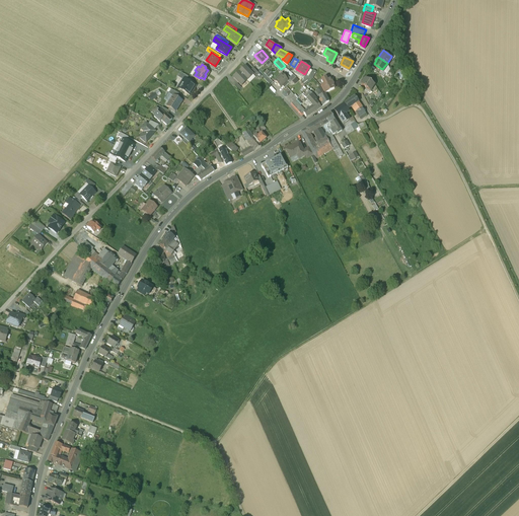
[(252,73),(245,65),(239,70),(247,78),(252,73)]
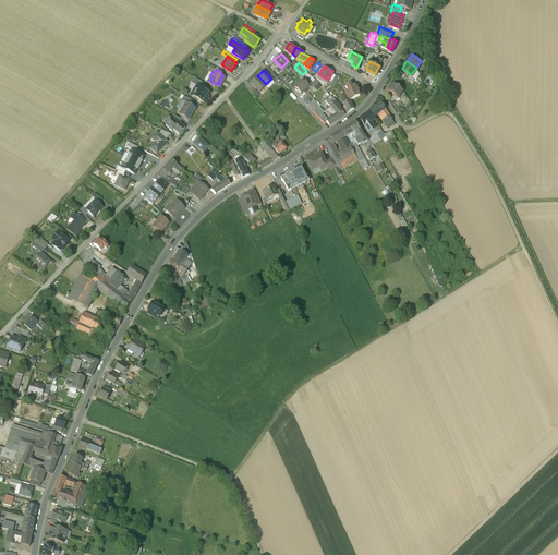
[(336,73),(332,71),(328,79),(335,83),(337,81),(340,74),(337,73),(336,73)]
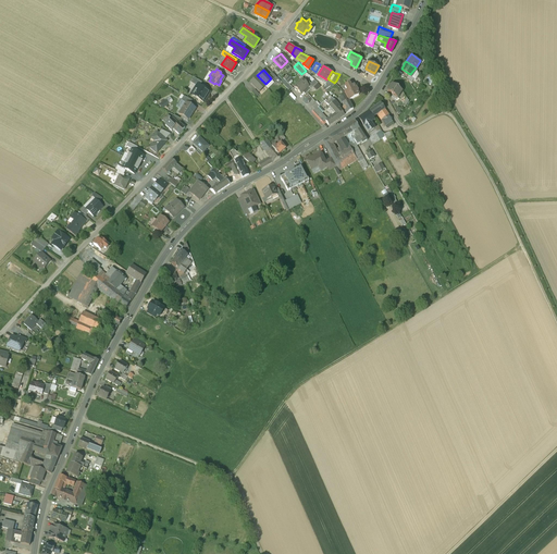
[(265,84),(257,75),(250,81),(259,89),(265,84)]
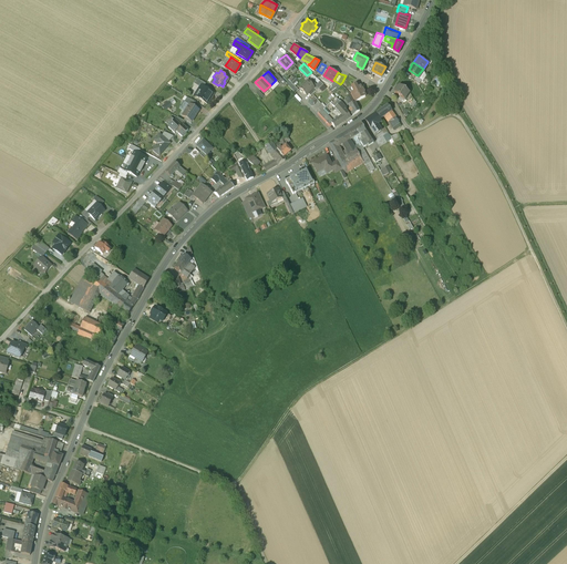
[(313,85),(307,79),(299,86),(306,93),(308,91),(313,85)]
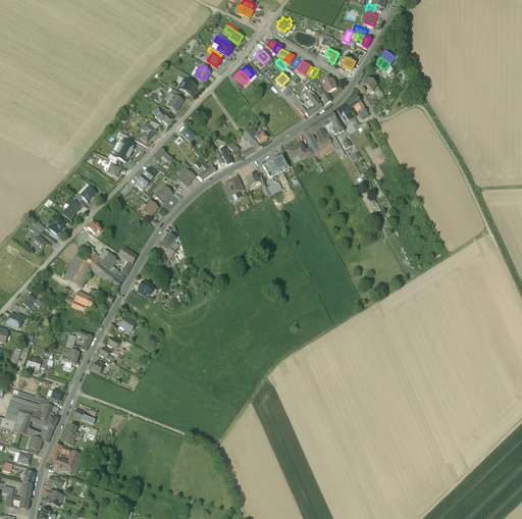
[(278,85),(269,75),(266,78),(275,88),(278,85)]
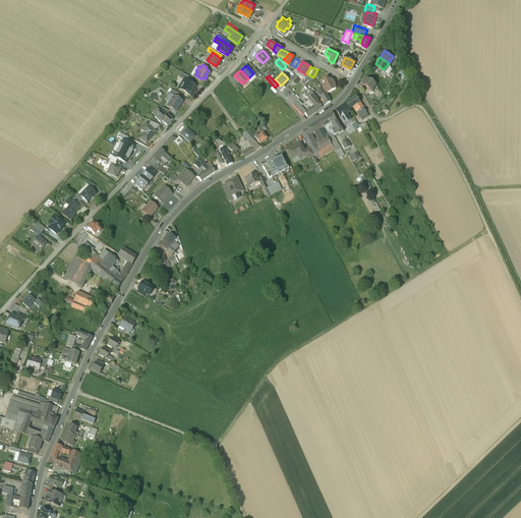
[(330,77),(328,78),(327,75),(323,78),(325,82),(322,83),(326,91),(335,87),(334,82),(333,79),(331,80),(330,77)]
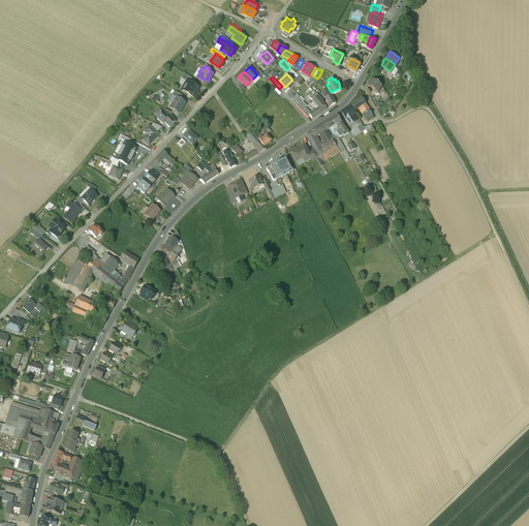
[(199,85),(190,79),(187,78),(186,79),(183,85),(185,86),(184,89),(193,95),(199,85)]
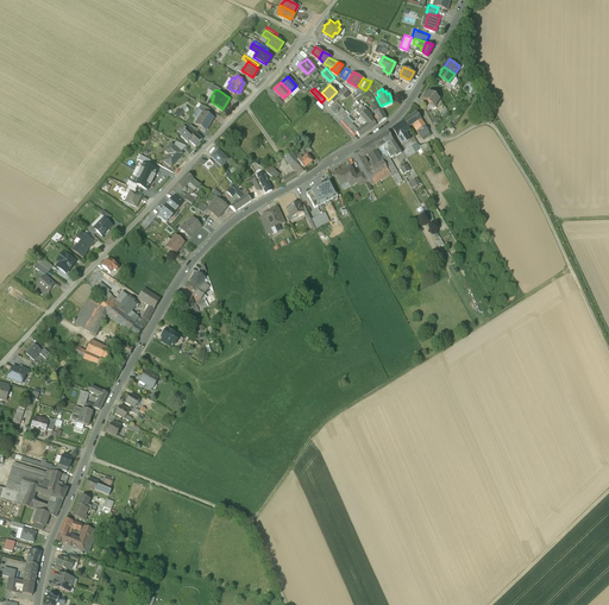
[(439,96),(428,89),(426,92),(427,92),(424,96),(429,101),(433,104),(434,104),(439,96)]
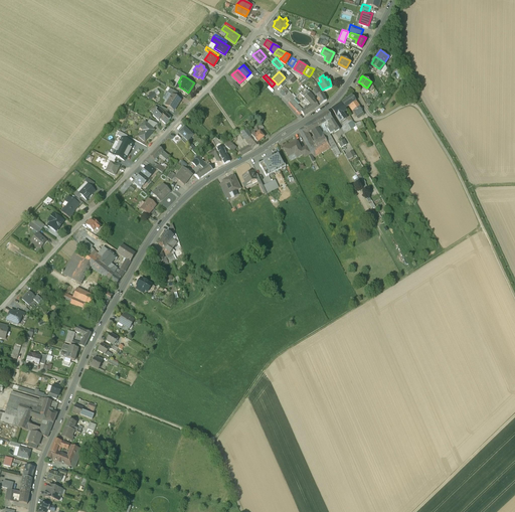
[(318,82),(313,88),(317,93),(322,90),(318,82)]
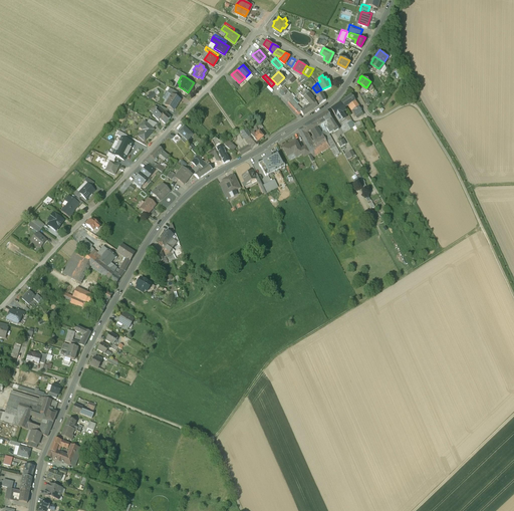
[(177,90),(170,85),(167,89),(172,92),(175,94),(177,90)]
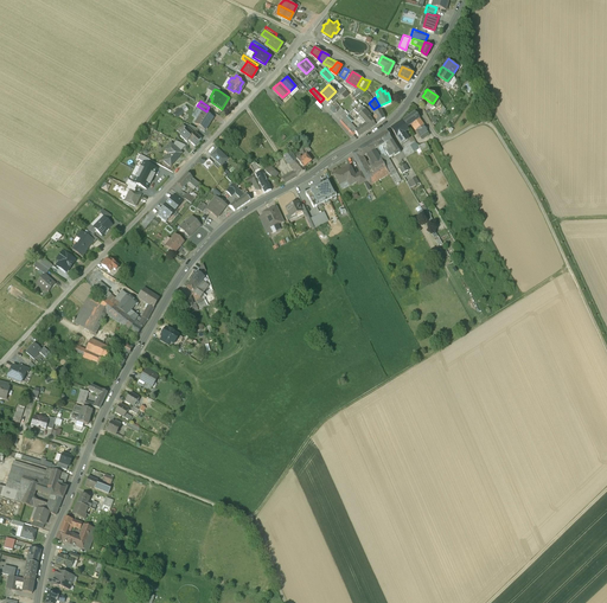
[(338,111),(343,108),(338,101),(331,106),(333,110),(337,108),(338,111)]
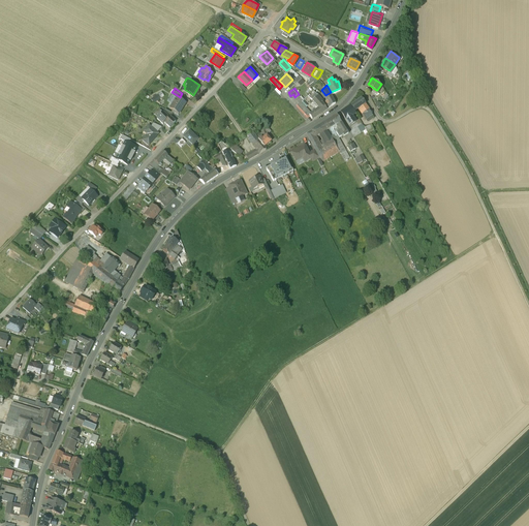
[(151,97),(154,100),(163,93),(161,90),(151,97)]
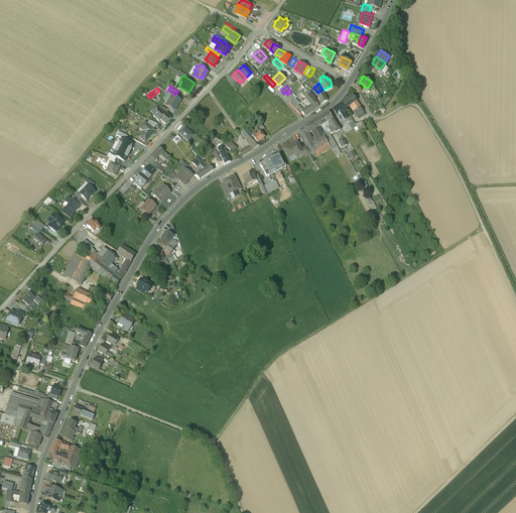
[(323,90),(317,93),(319,96),(317,97),(320,103),(327,98),(323,90)]
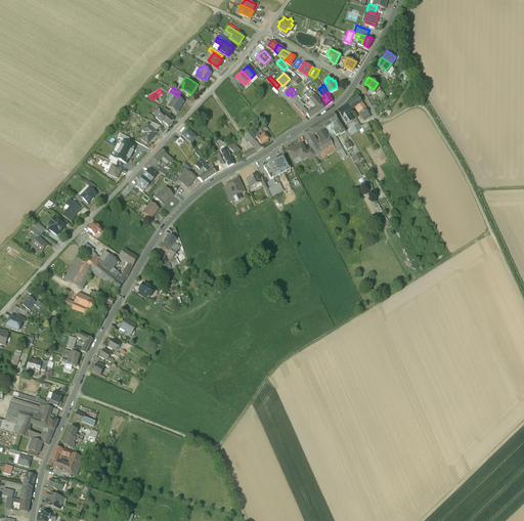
[(315,92),(314,92),(309,97),(315,104),(306,111),(306,112),(309,116),(319,109),(323,105),(318,99),(319,98),(318,97),(315,92)]
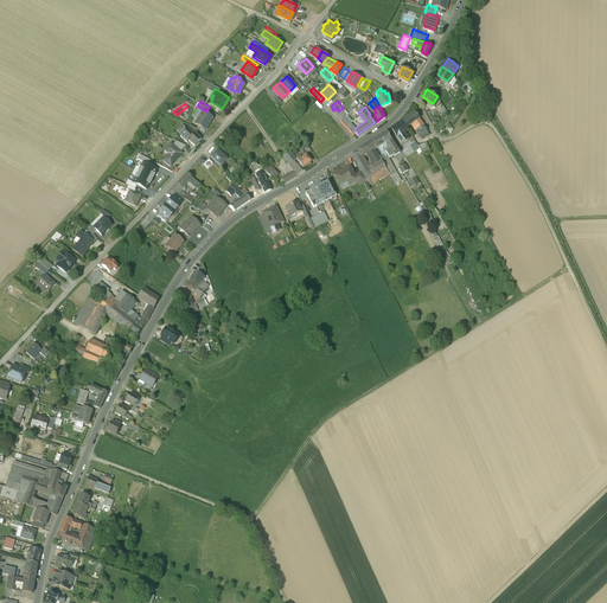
[(206,111),(203,109),(195,121),(205,127),(212,115),(206,111)]
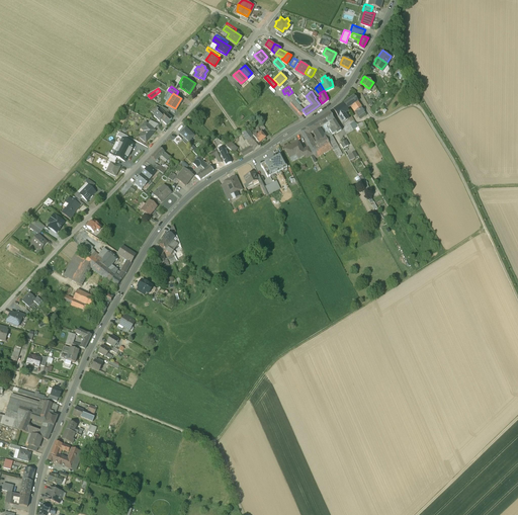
[(354,93),(343,101),(347,106),(350,104),(357,99),(354,93)]
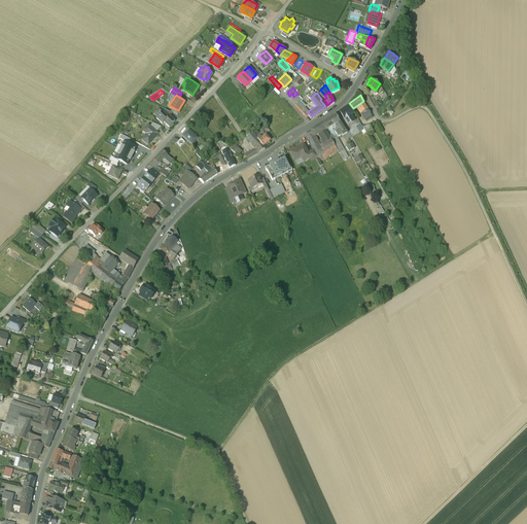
[(309,108),(300,99),(297,100),(295,103),(306,114),(308,112),(308,111),(309,108)]
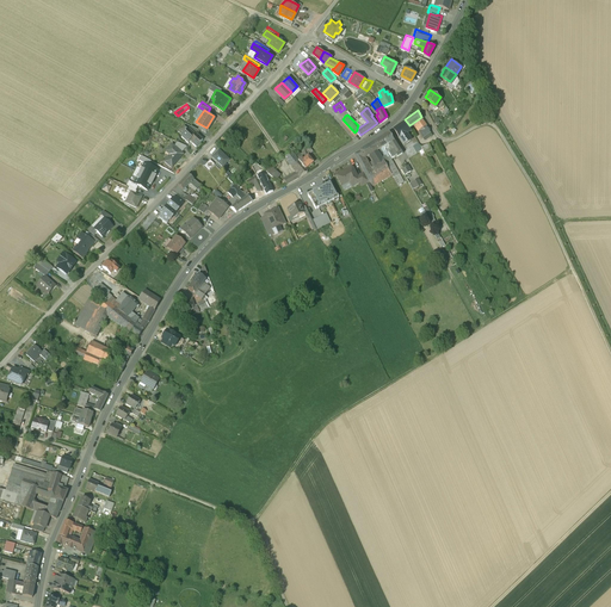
[(421,117),(413,123),(418,129),(426,124),(427,123),(421,117)]
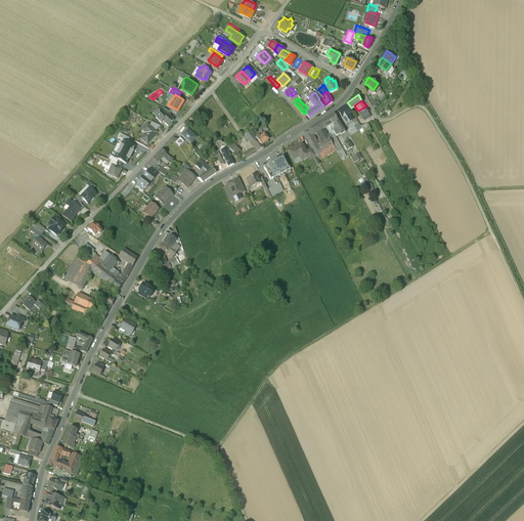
[(347,102),(338,109),(346,121),(352,118),(348,112),(352,110),(351,107),(347,102)]
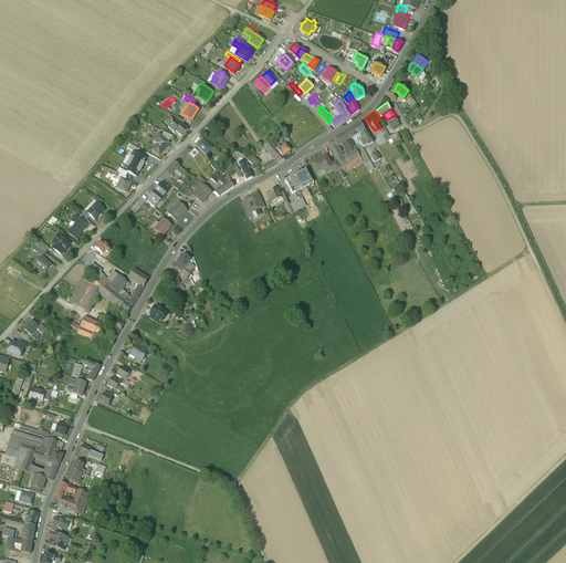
[(395,115),(387,120),(390,125),(398,120),(395,115)]
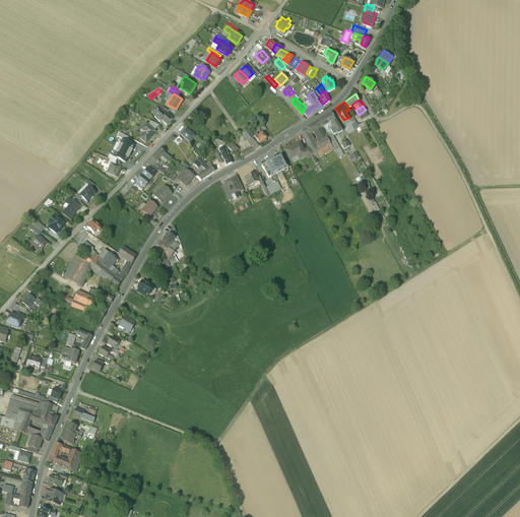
[(166,113),(160,108),(154,114),(159,119),(161,118),(160,118),(166,113)]
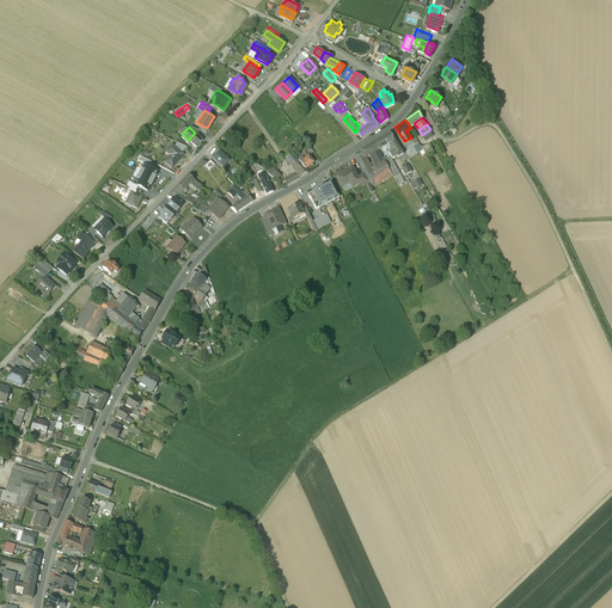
[(389,130),(384,133),(390,141),(395,137),(389,130)]
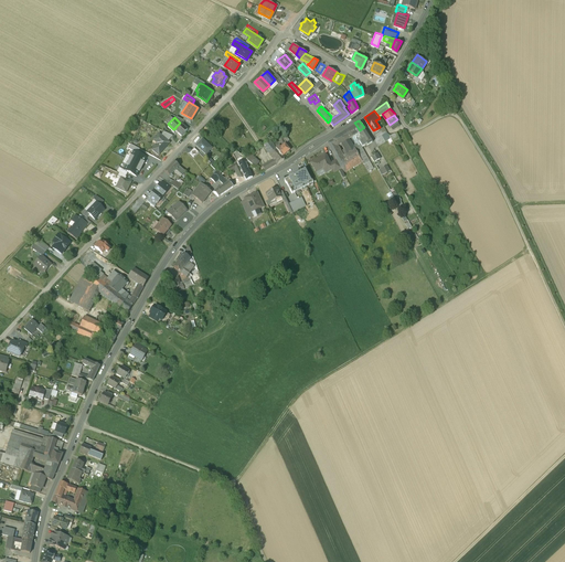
[(180,123),(174,128),(176,128),(181,134),(188,127),(181,122),(180,123)]
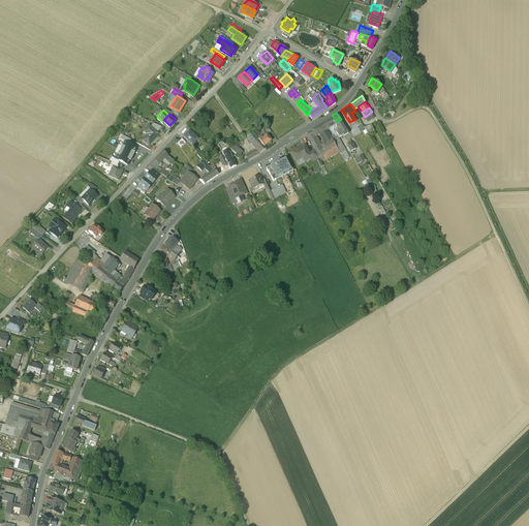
[(332,115),(324,120),(329,126),(331,125),(332,124),(335,130),(336,129),(340,127),(337,122),(332,115)]
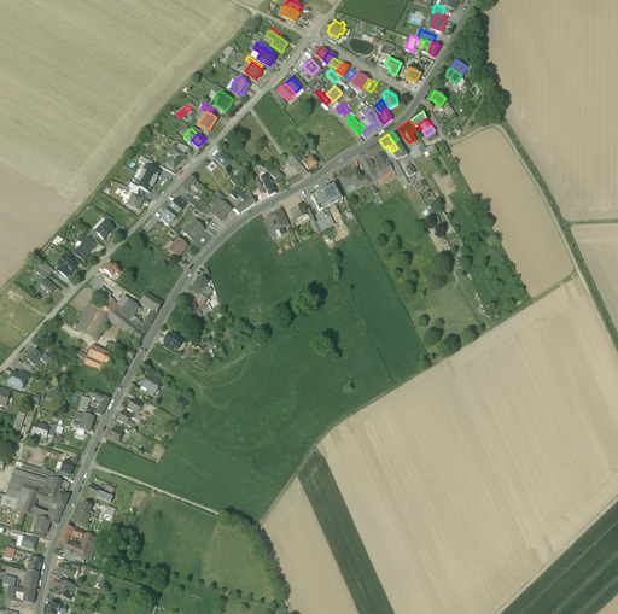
[(398,139),(394,142),(397,148),(392,151),(395,155),(396,157),(401,155),(402,156),(407,152),(398,139)]
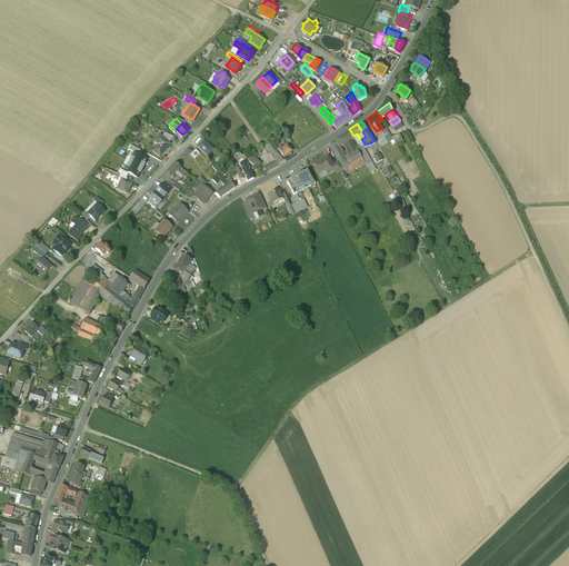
[(175,135),(166,130),(162,133),(169,140),(175,135)]
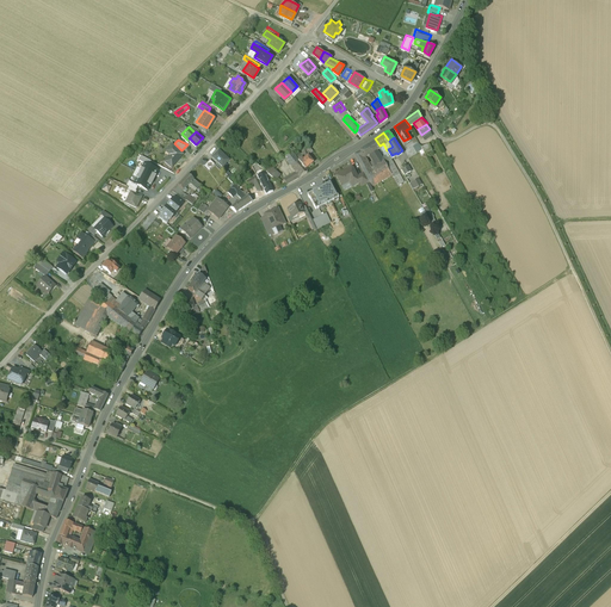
[(372,140),(366,143),(372,150),(377,147),(372,140)]
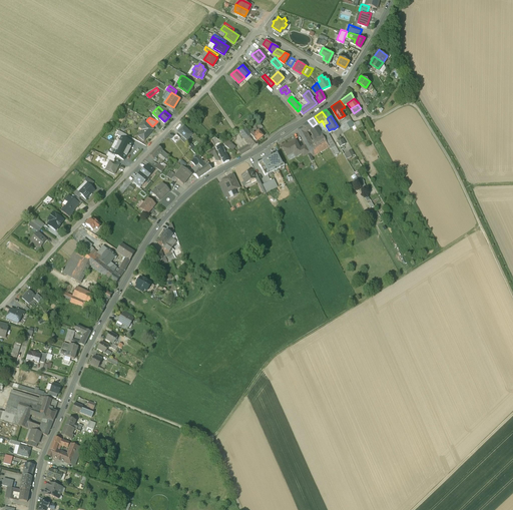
[(146,120),(144,119),(141,122),(144,126),(138,133),(143,138),(153,127),(152,126),(146,120)]
